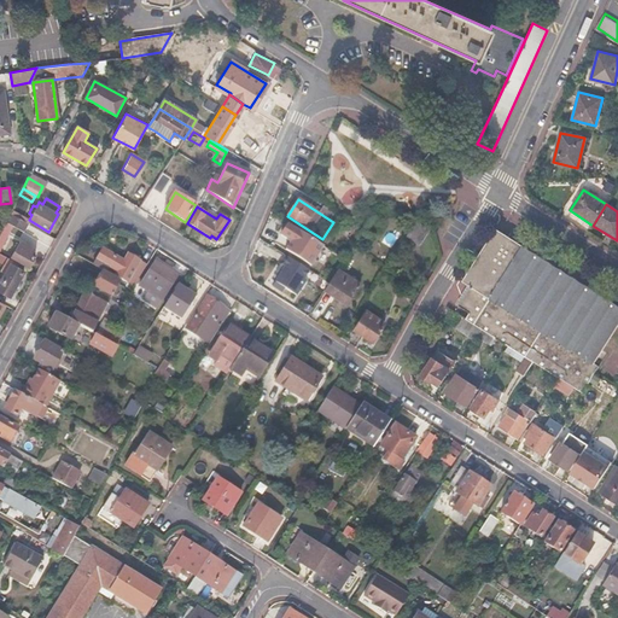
[(322,207),(319,211),(331,219),(333,214),(322,207)]
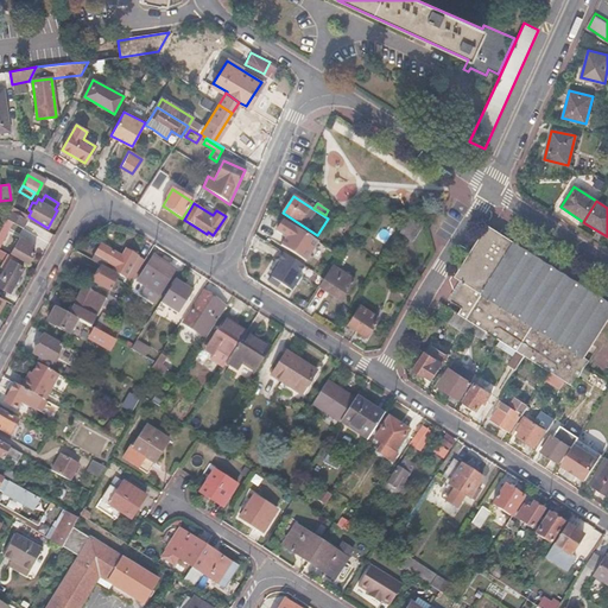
[(26,220),(10,210),(0,228),(0,244),(12,223),(21,228),(26,220)]
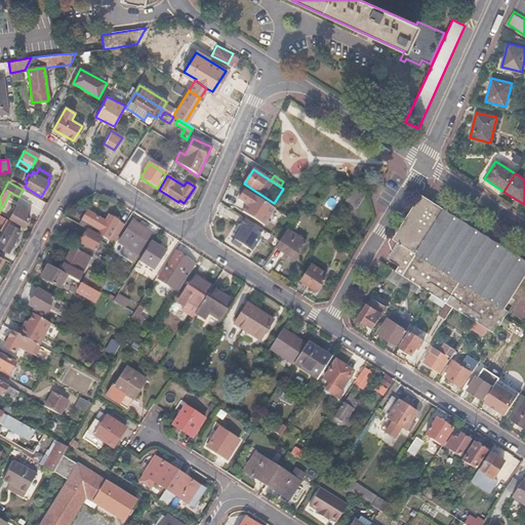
[(324,188),(317,184),(308,197),(303,205),(310,210),(324,188)]
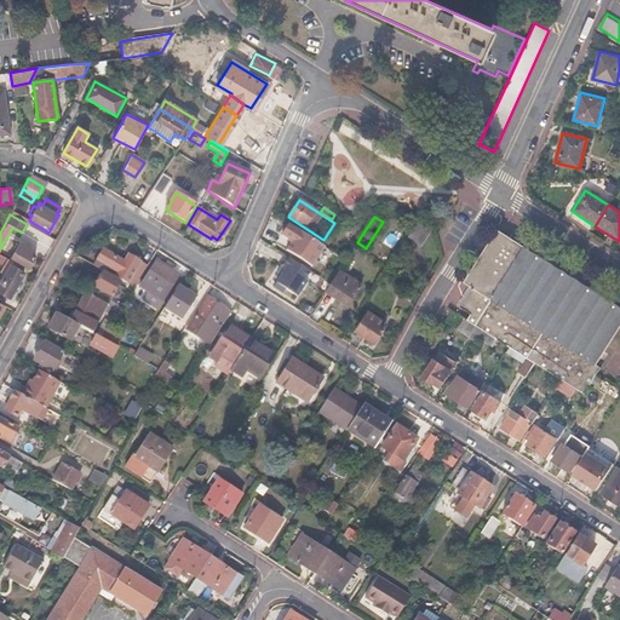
[(363,233),(345,222),(340,230),(357,242),(363,233)]
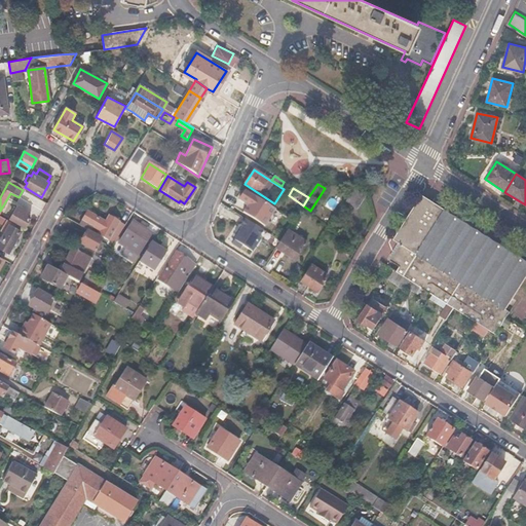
[(277,209),(246,189),(238,200),(248,204),(243,212),(265,226),(277,209)]
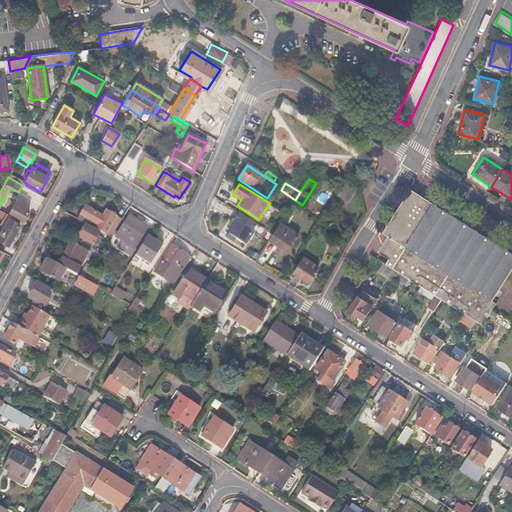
[(356,191),(344,184),(336,196),(348,204),(356,191)]
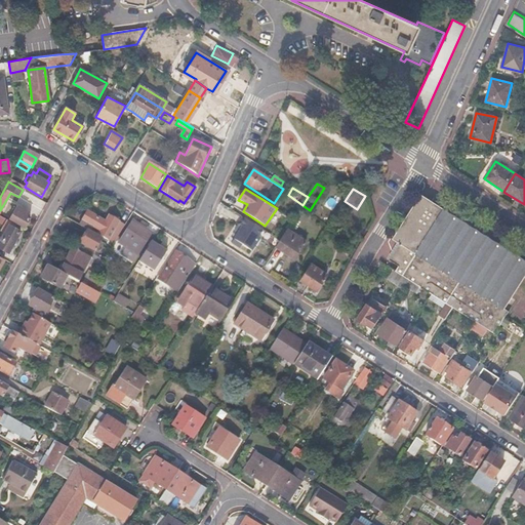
[(389,259),(398,266),(395,272),(409,281),(432,294),(453,308),(476,322),(496,334),(503,318),(508,311),(505,309),(524,275),(524,259),(420,195),(393,239),(399,242),(389,259)]
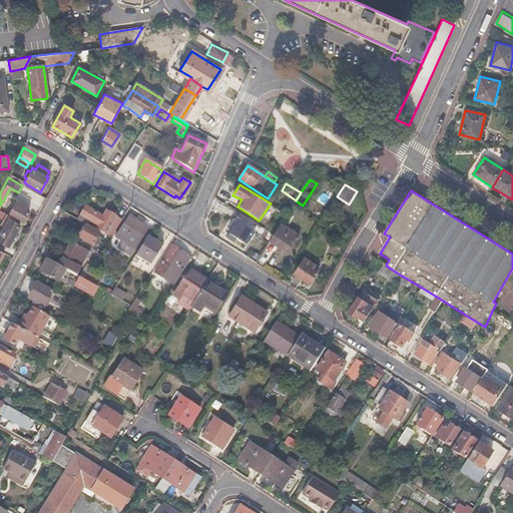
[(25,205),(16,200),(9,212),(23,220),(28,212),(23,209),(25,205)]
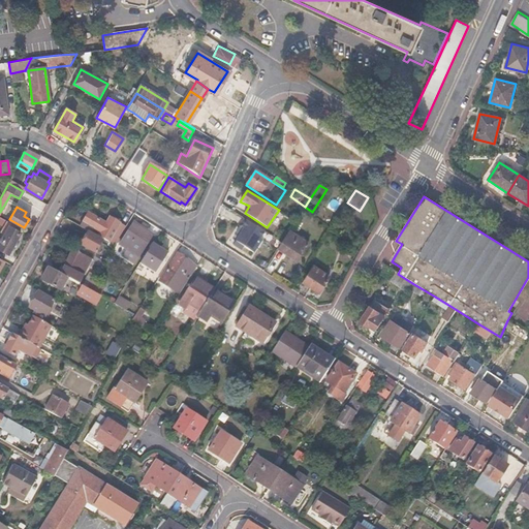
[(87,214),(80,227),(107,242),(119,221),(109,216),(104,223),(87,214)]
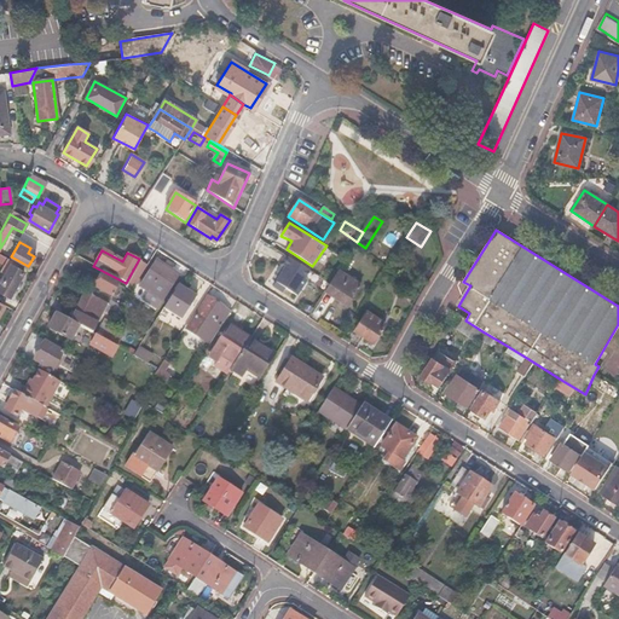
[(0,261),(9,267),(0,281),(0,290),(9,295),(24,267),(0,253),(0,261)]
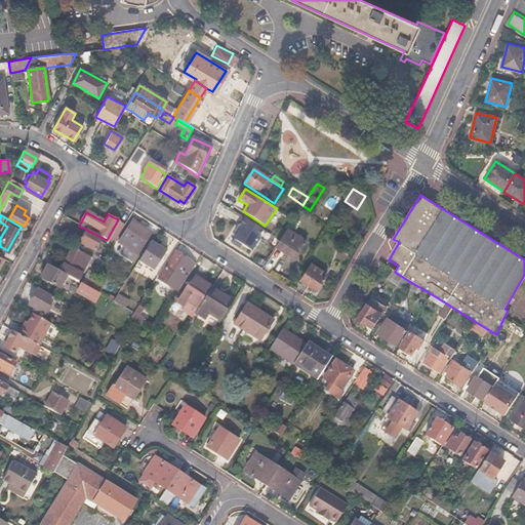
[(235,232),(237,233),(231,243),(248,253),(261,230),(244,218),(240,226),(239,226),(238,226),(235,231),(235,232)]
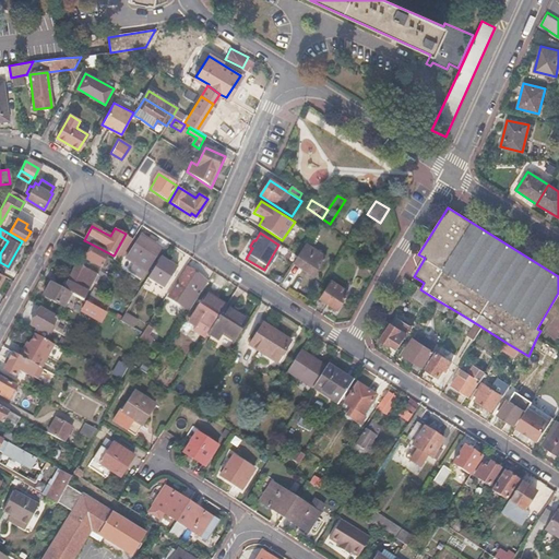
[(141,235),(128,256),(135,260),(130,269),(142,276),(161,248),(141,235)]
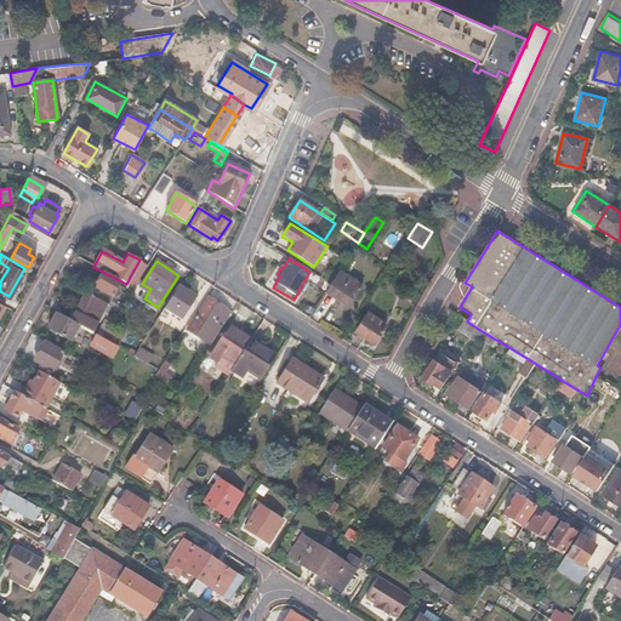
[(362,286),(339,272),(325,292),(348,308),(362,286)]
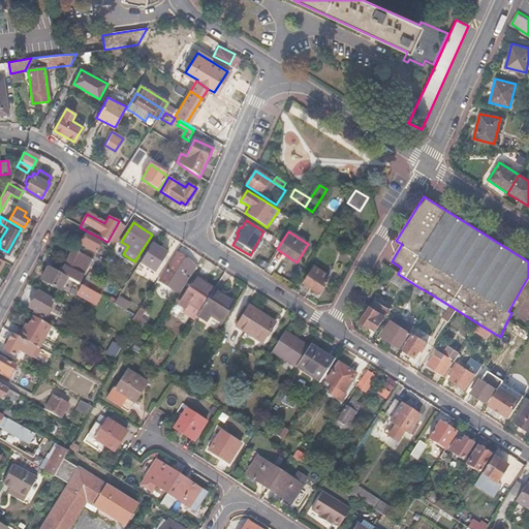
[(101,240),(88,232),(82,245),(95,252),(101,240)]
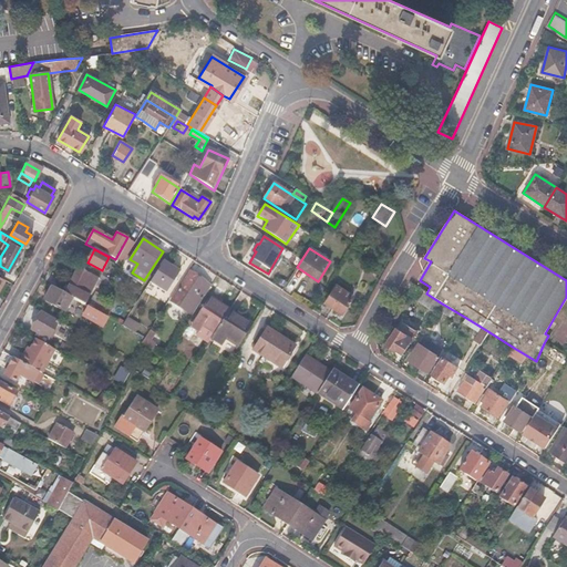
[(122,263),(117,260),(112,270),(115,271),(122,263)]
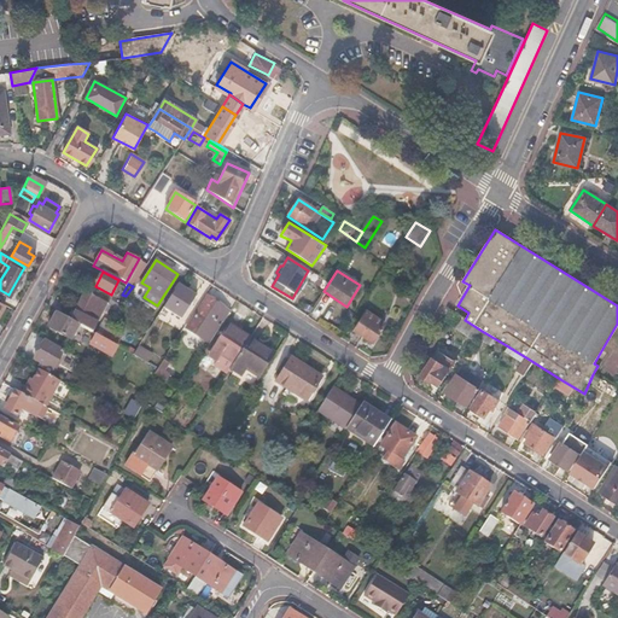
[(196,296),(178,284),(163,307),(182,319),(196,296)]
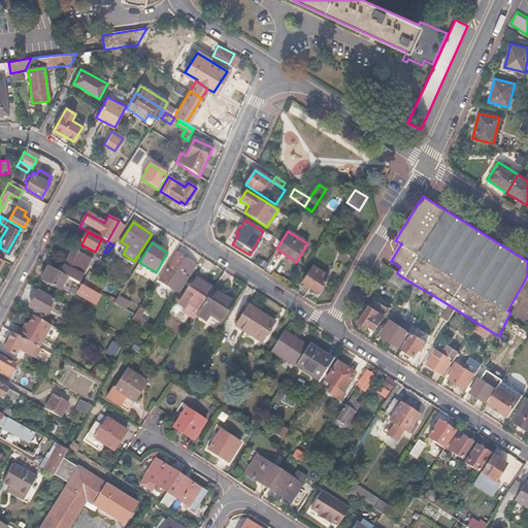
[(92,259),(72,249),(60,272),(67,276),(78,284),(92,259)]
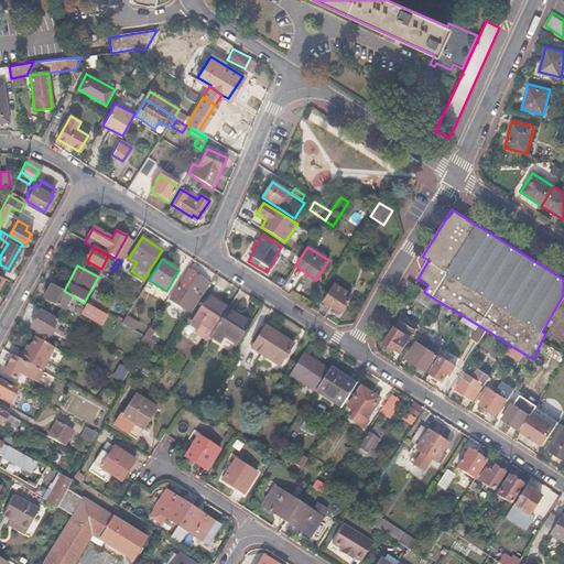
[(196,274),(190,270),(170,300),(191,313),(209,283),(205,280),(203,283),(194,278),(196,274)]
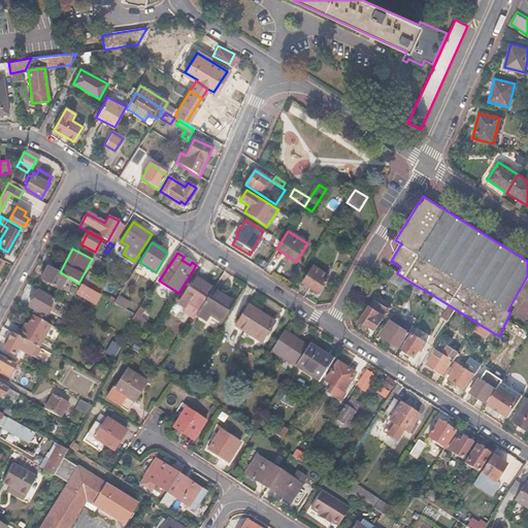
[(60,272),(48,266),(41,279),(60,290),(67,276),(60,272)]
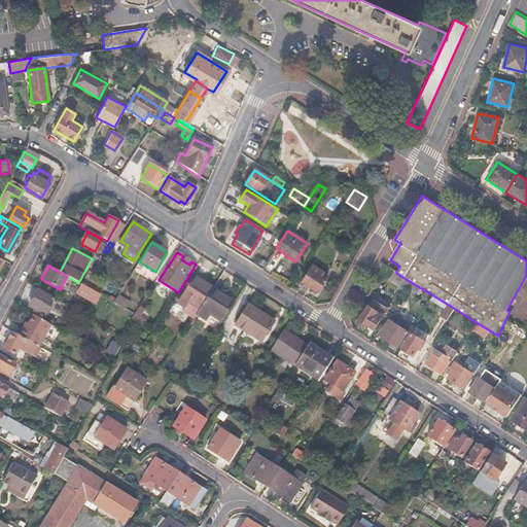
[(327,277),(312,267),(301,283),(317,293),(327,277)]
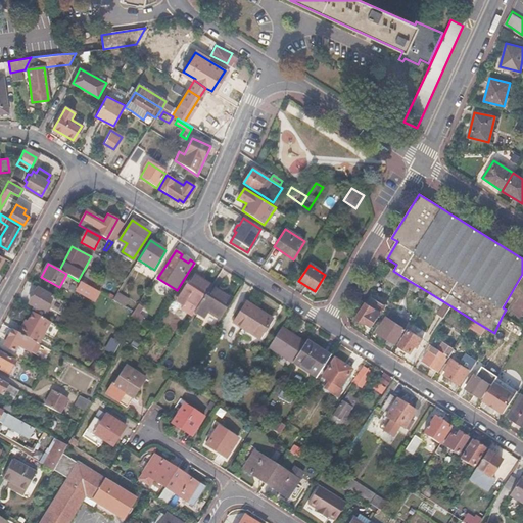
[(393,271),(392,270),(387,279),(401,289),(408,280),(393,271)]
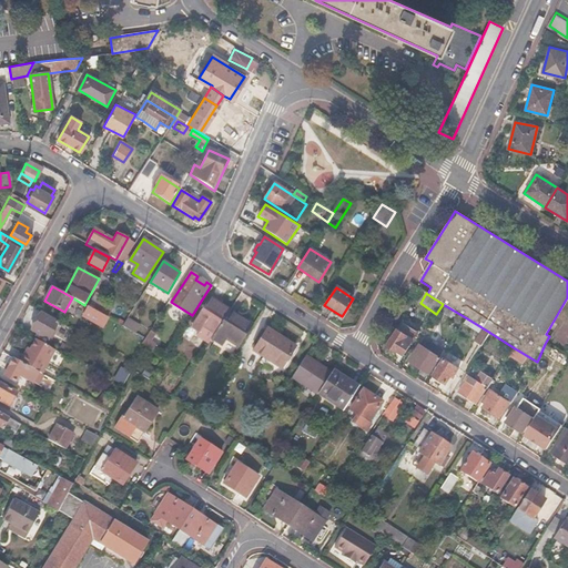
[(230,310),(221,304),(217,302),(220,298),(211,294),(193,321),(204,327),(213,334),(219,326),(230,310)]
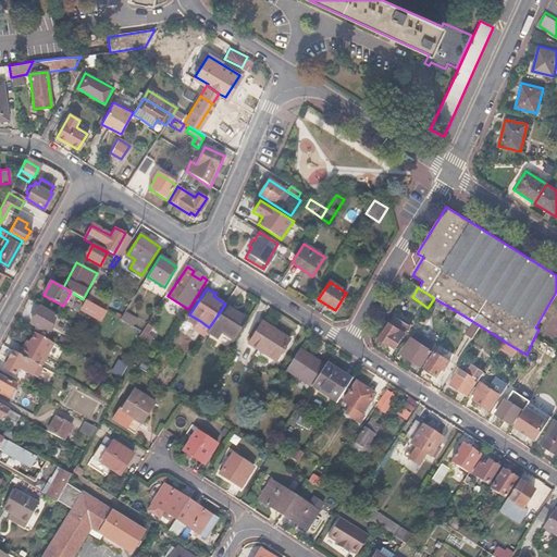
[(90,302),(86,300),(82,310),(89,314),(94,305),(90,302)]
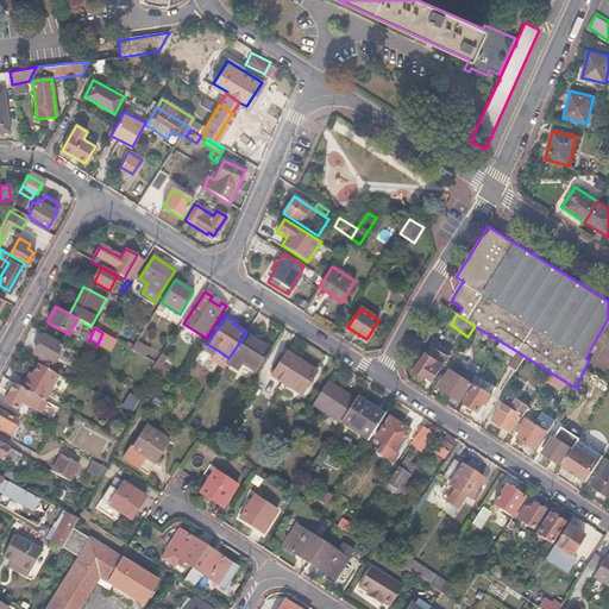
[(270,349),(246,332),(234,350),(228,358),(226,362),(238,370),(243,364),(256,372),(270,349)]
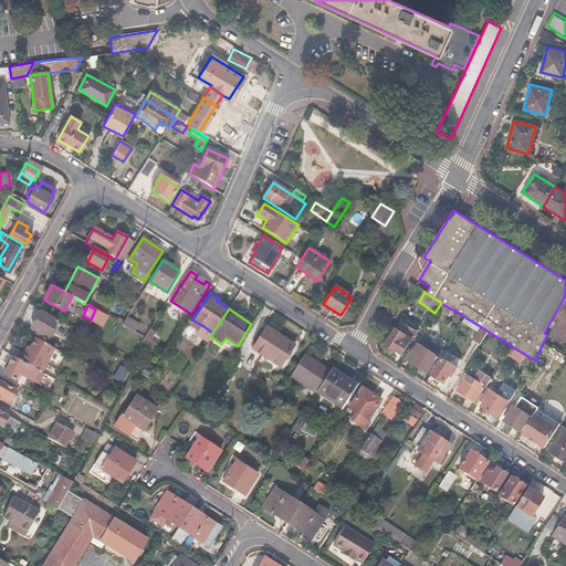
[(98,312),(95,310),(91,320),(102,326),(107,316),(98,312)]
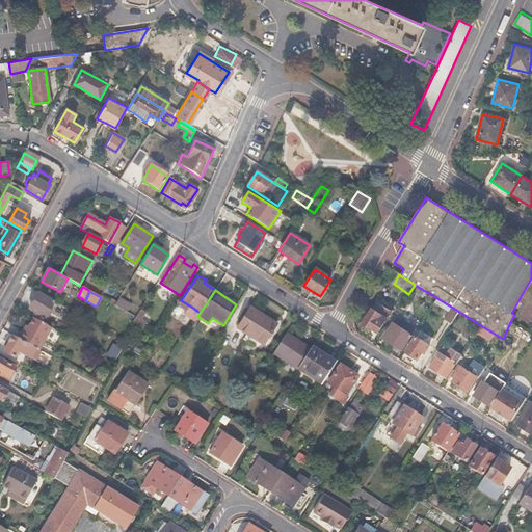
[(54,302),(37,294),(29,310),(45,318),(54,302)]
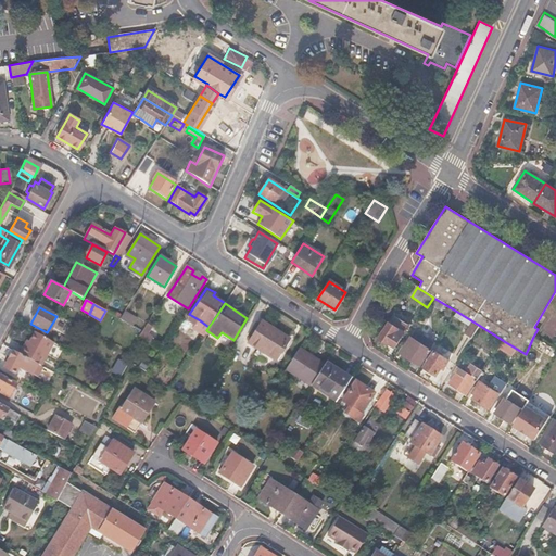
[(113,315),(105,311),(100,320),(108,325),(113,315)]
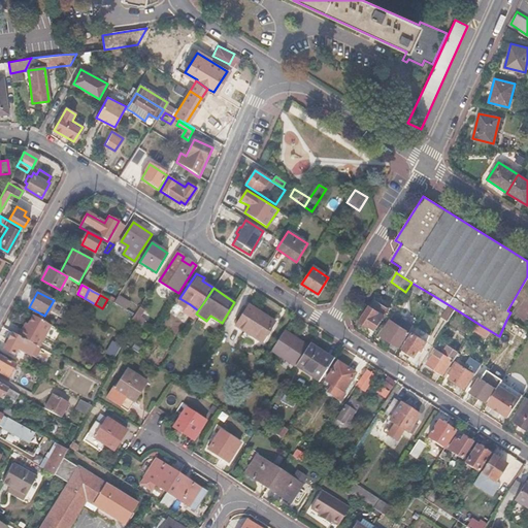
[(190,304),(179,298),(176,304),(186,310),(190,304)]
